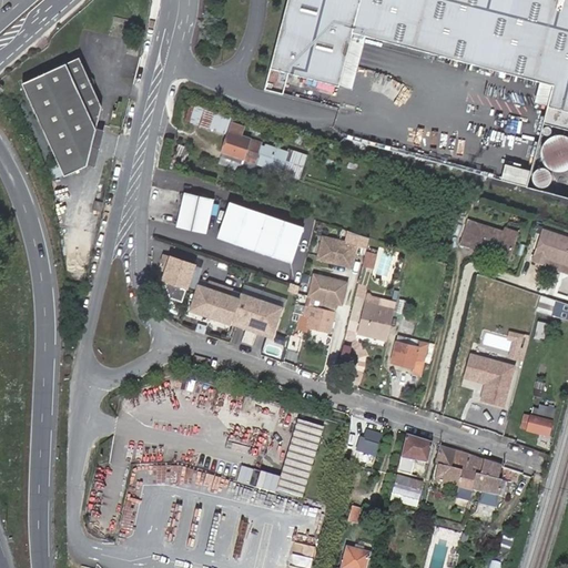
[(567,196),(567,0),(287,0),(265,90),(283,94),(288,73),(341,87),(354,33),(554,84),(531,171),(506,164),(501,180),(567,196)]
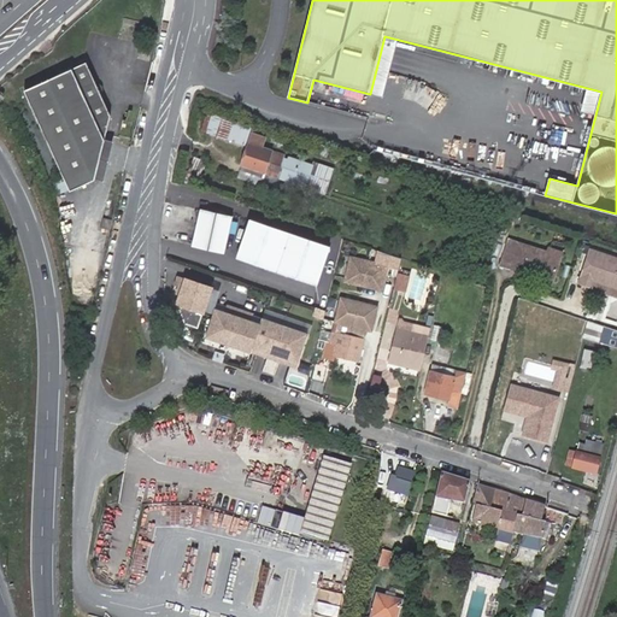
[(23,92),(70,192),(94,181),(110,117),(86,63),(23,92)]
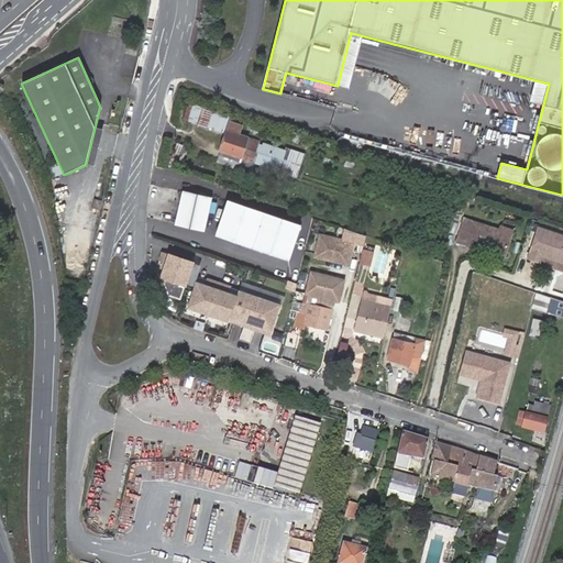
[(206,127),(211,111),(194,105),(188,121),(206,128),(206,127)]
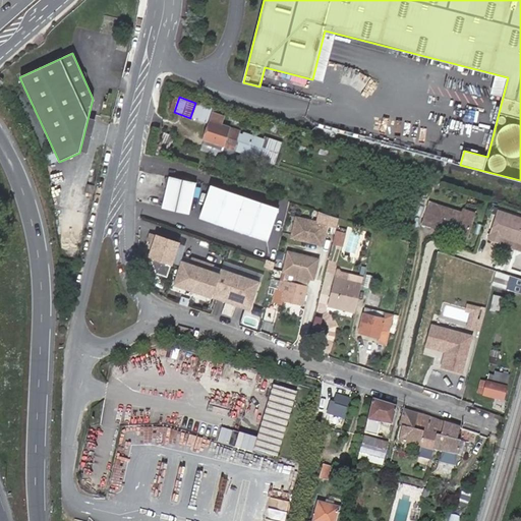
[(206,106),(195,103),(190,117),(199,120),(206,106)]
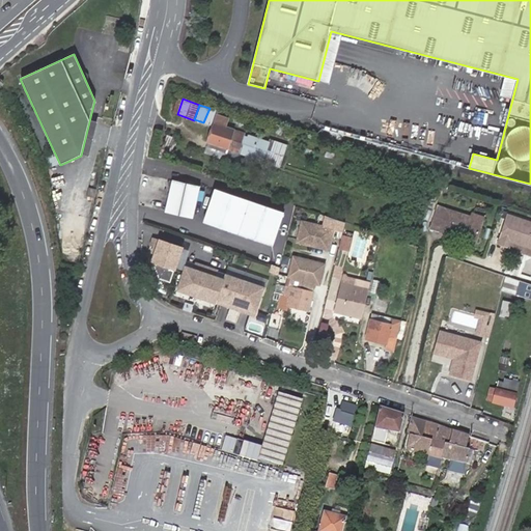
[(217,114),(208,143),(227,149),(228,145),(244,151),(242,157),(263,164),(270,145),(252,138),(251,140),(248,138),(249,135),(225,127),(227,117),(217,114)]
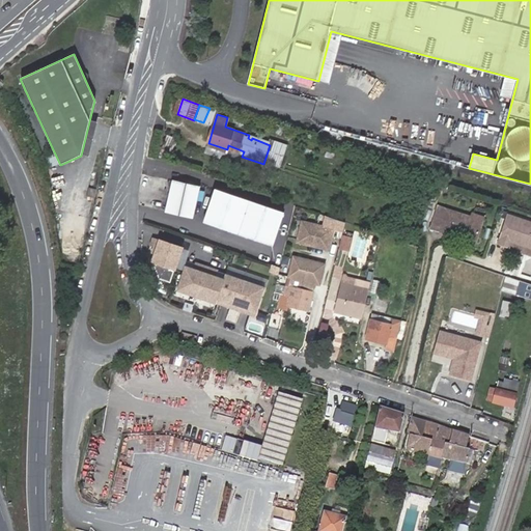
[(287,146),(275,141),(267,163),(280,167),(287,146)]
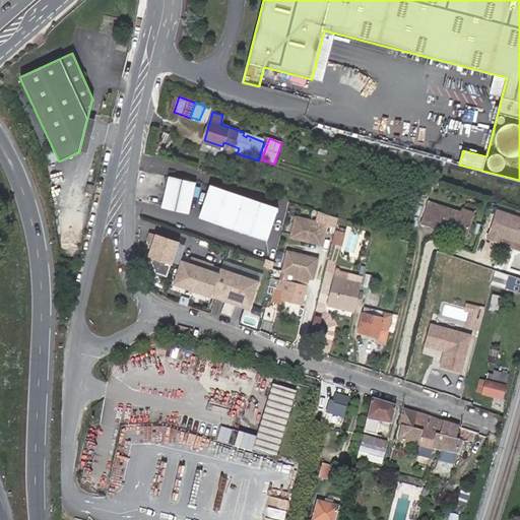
[(220,152),(222,148),(222,146),(204,140),(202,146),(220,152)]
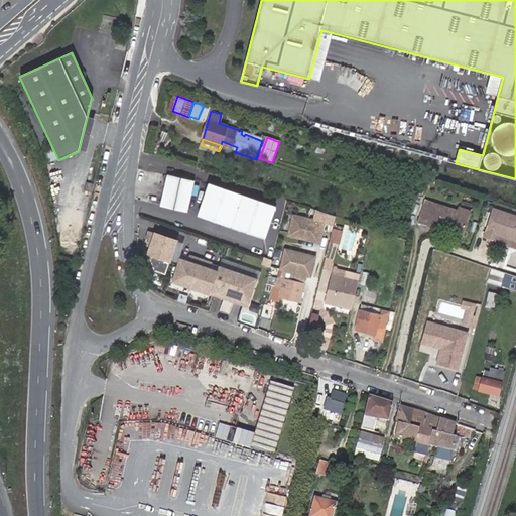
[(221,145),(221,147),(235,152),(237,147),(222,141),(221,145)]
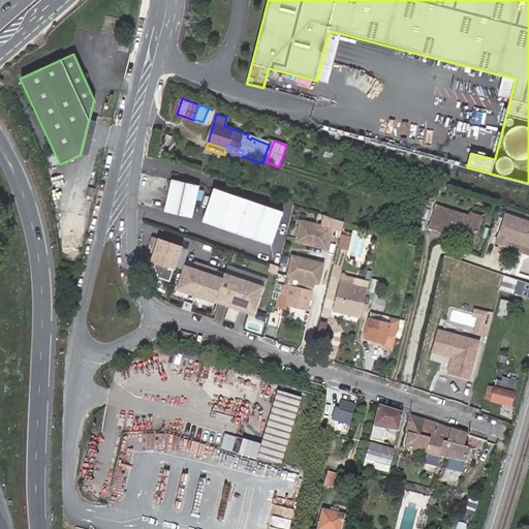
[(200,188),(175,180),(165,210),(191,218),(200,188)]
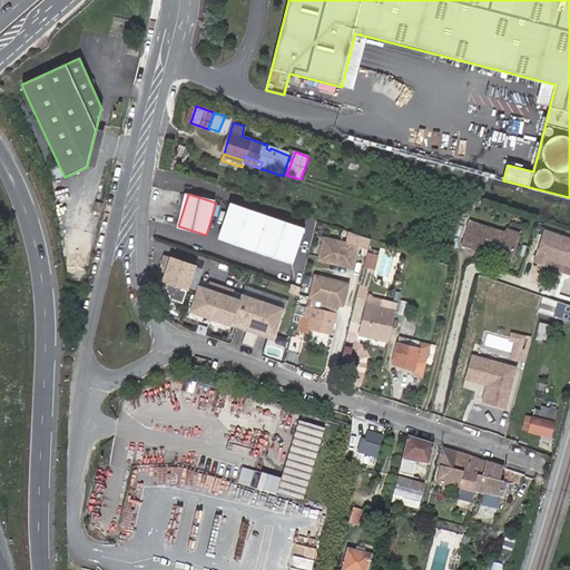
[(106,209),(109,199),(99,197),(97,207),(106,209)]
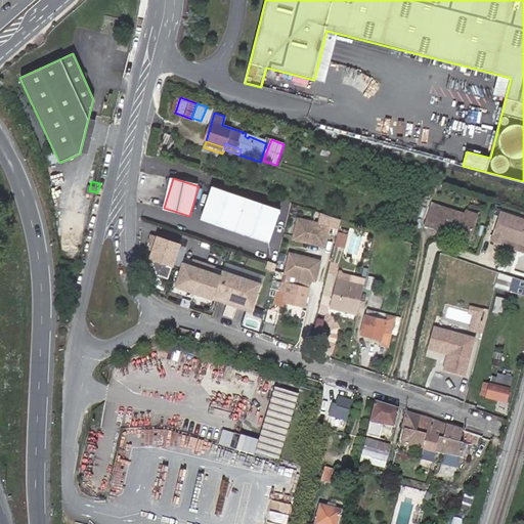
[(212,186),(201,218),(269,242),(279,209),(212,186)]
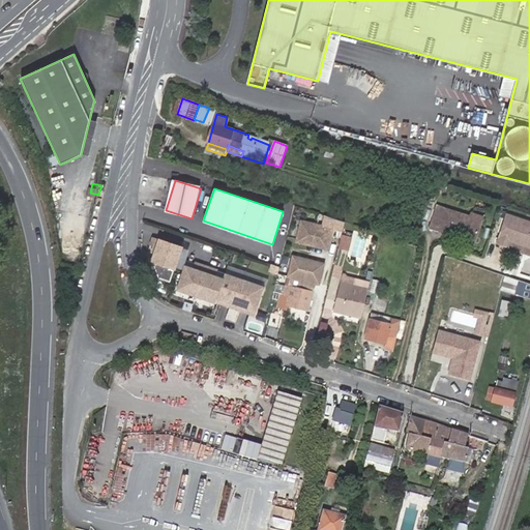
[(439,230),(459,237),(459,234),(475,239),(481,219),(471,216),(446,209),(439,230)]
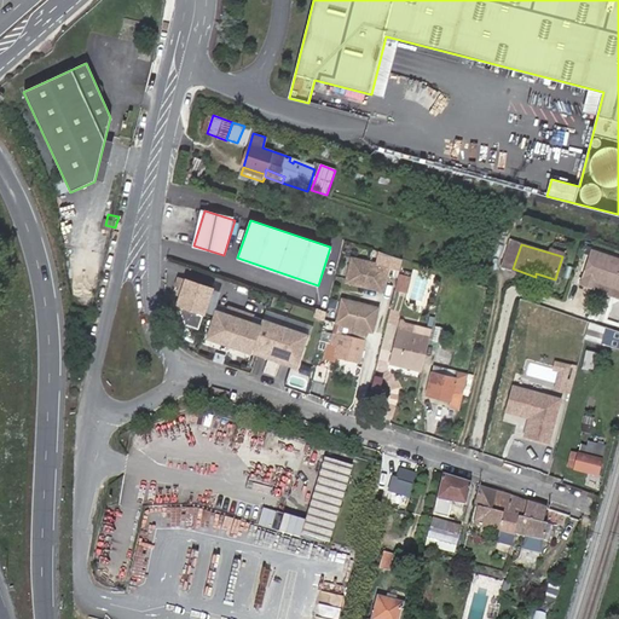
[(618,259),(591,250),(580,284),(593,289),(595,282),(618,289),(618,259)]
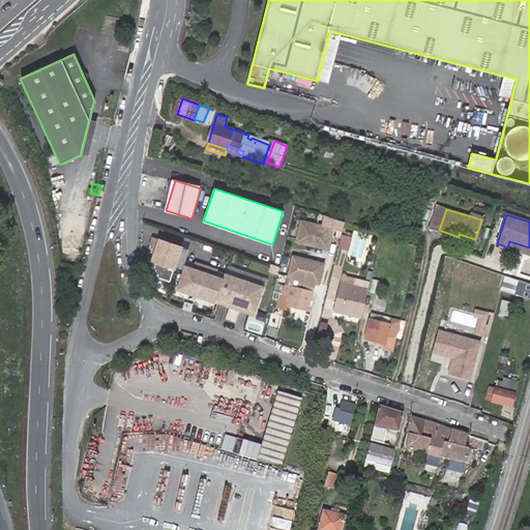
[(327,249),(332,230),(301,223),(297,242),(327,249)]
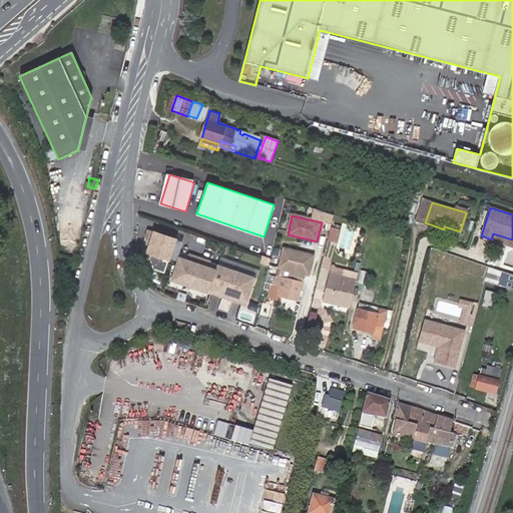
[(341,228),(331,226),(328,240),(338,242),(341,228)]
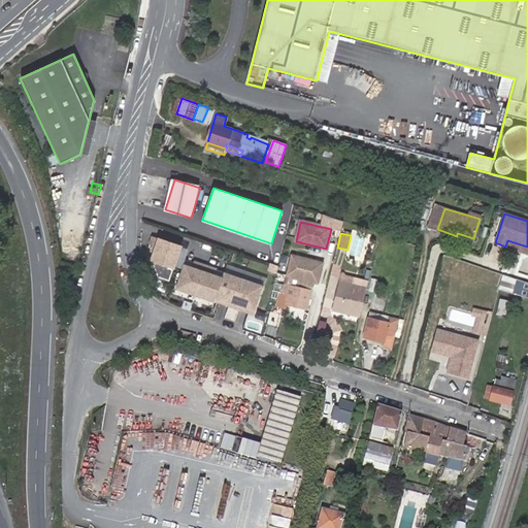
[(180,248),(153,238),(151,244),(157,246),(152,259),(174,267),(180,248)]
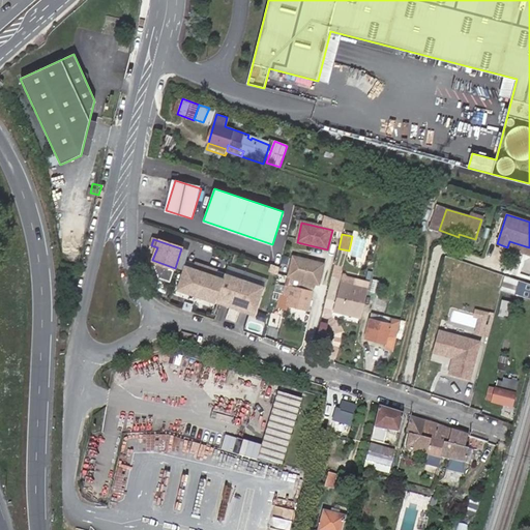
[(320,284),(325,264),(294,256),(289,276),(320,284)]
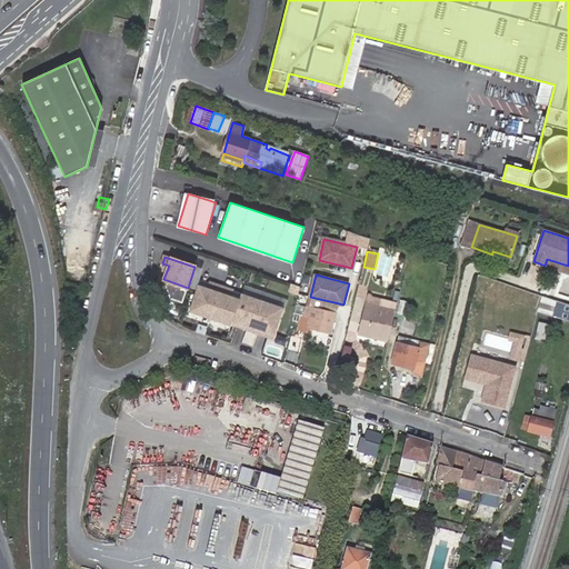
[(211,288),(199,283),(189,310),(231,325),(232,319),(240,298),(228,293),(229,289),(212,283),(211,288)]
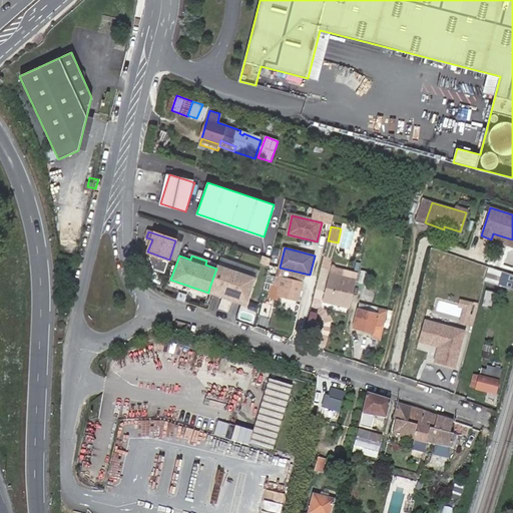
[(373,266),(363,264),(354,300),(364,302),(373,266)]
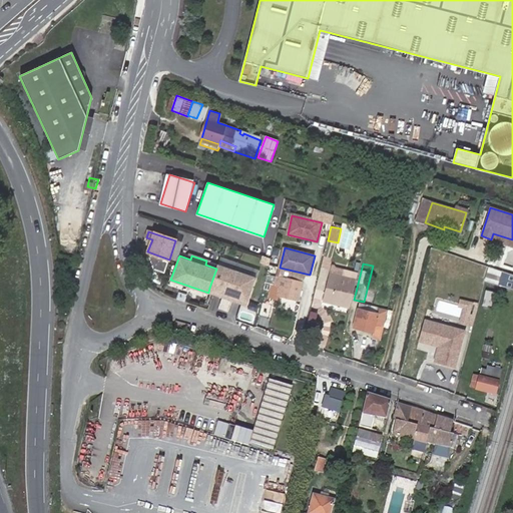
[(247,301),(255,277),(217,265),(216,269),(209,288),(247,301)]
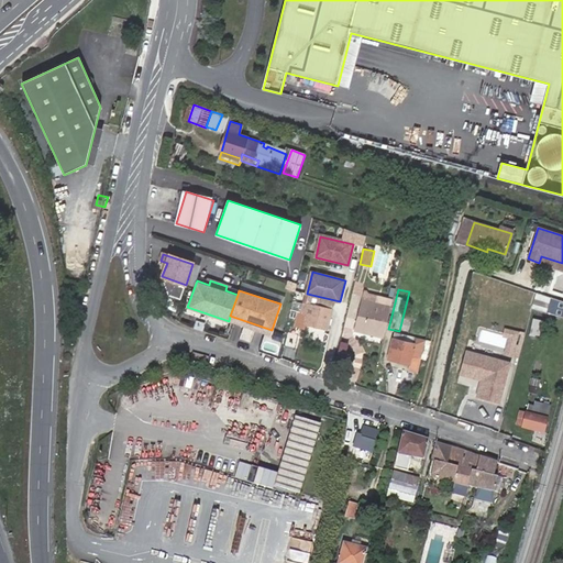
[(334,301),(305,294),(300,312),(307,313),(305,323),(327,329),(334,301)]
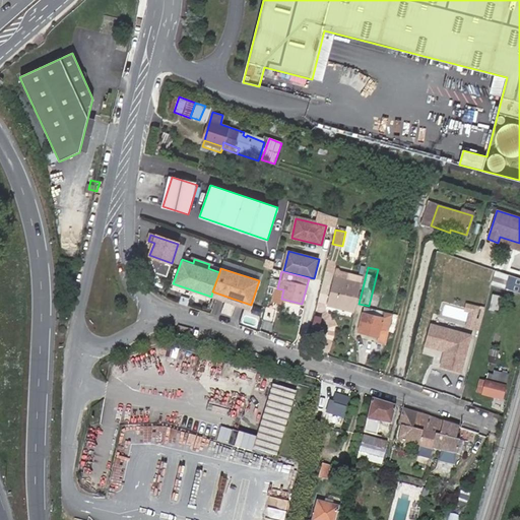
[(519,277),(511,275),(509,287),(519,290),(519,277)]
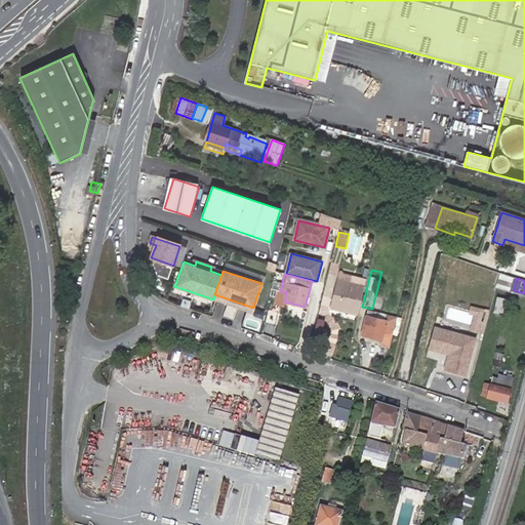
[(358,315),(363,294),(352,291),(354,283),(338,280),(336,288),(340,289),(335,308),(331,307),(331,309),(358,315)]
